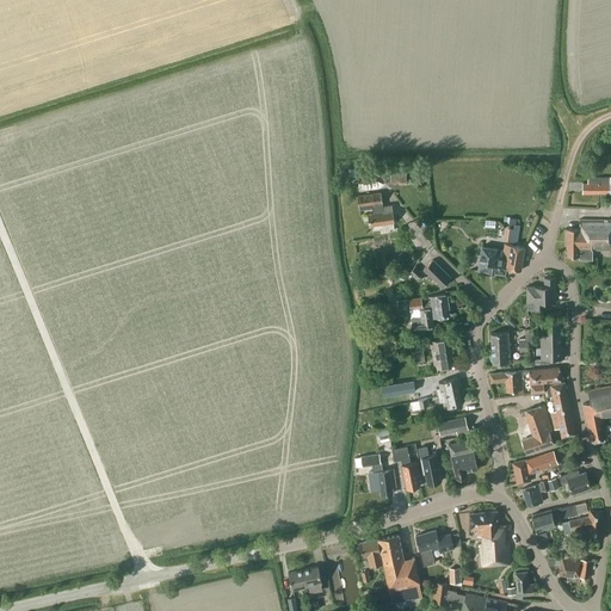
[(394,170),(396,185),(407,183),(405,168),(394,170)]
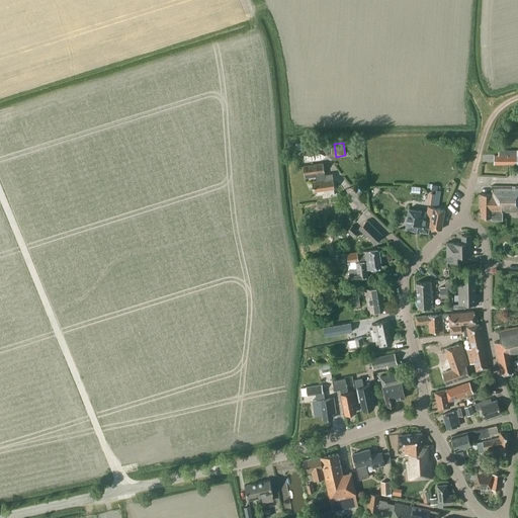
[(494,155),(494,164),(517,164),(517,150),(498,150),(498,155),(494,155)]
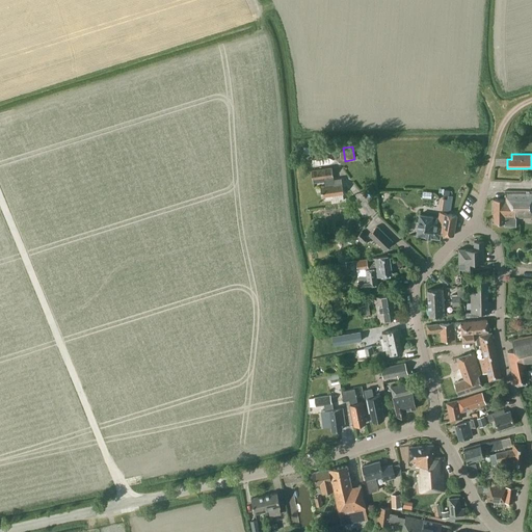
[(333,201),(344,200),(343,193),(341,179),(334,180),(331,167),(312,170),(313,182),(324,181),(325,185),(320,186),(322,196),(333,194),(333,201)]
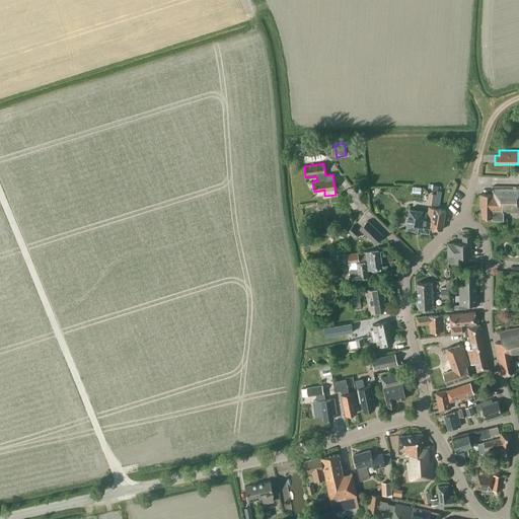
[(440,204),(443,186),(432,183),(429,202),(440,204)]
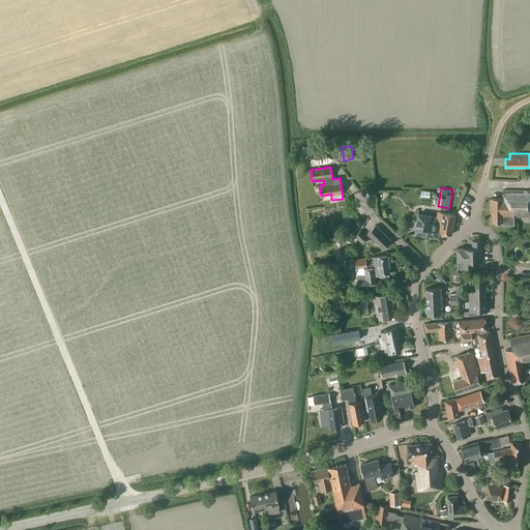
[(491,223),(503,223),(503,225),(513,225),(513,216),(529,216),(529,190),(503,190),(503,198),(492,198),(491,223)]
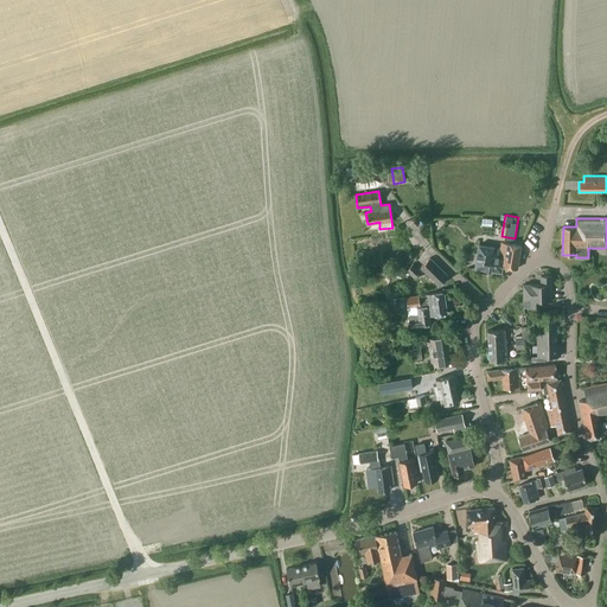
[(517,268),(522,246),(502,243),(500,248),(496,248),(496,247),(480,244),(477,267),(503,272),(504,266),(517,268)]
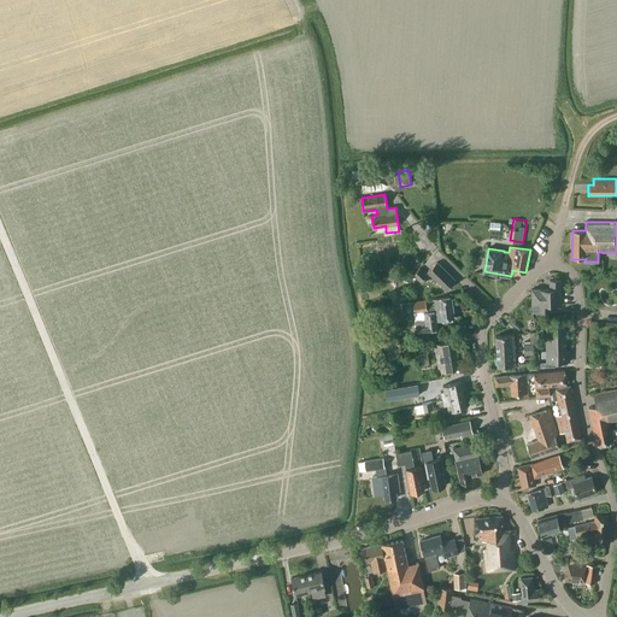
[(428,271),(446,291),(456,281),(436,262),(428,271)]
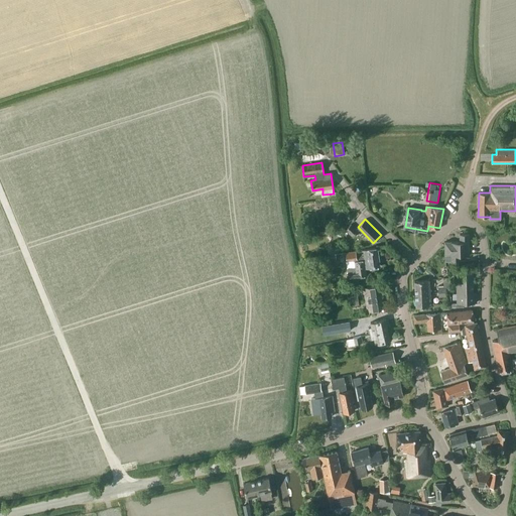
[(352,238),(358,231),(351,224),(345,230),(352,238)]
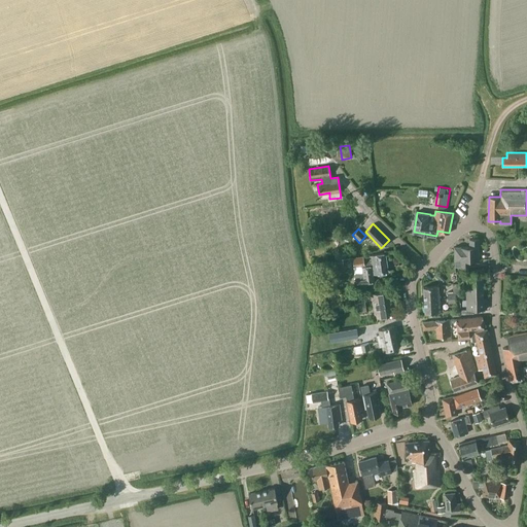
[(469,247),(460,247),(454,247),(454,260),(455,260),(455,267),(470,267),(470,260),(480,260),(479,239),(469,239),(469,247)]
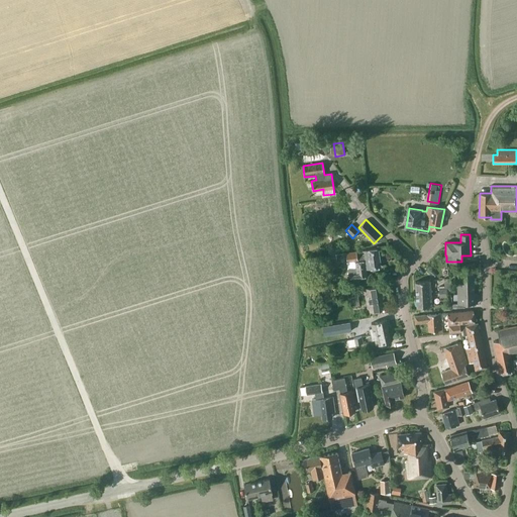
[(378,248),(363,250),(345,252),(350,284),(358,283),(357,278),(367,277),(366,269),(381,267),(378,248)]
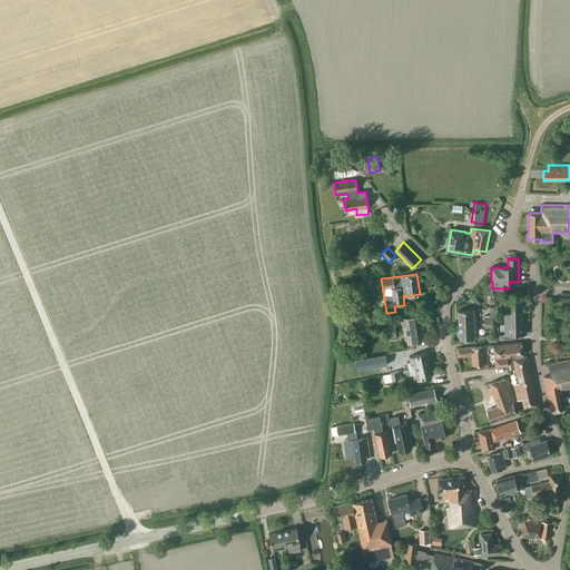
[(522,313),(522,314),(526,314),(526,293),(504,293),(504,304),(508,304),(508,313),(508,314),(522,313)]
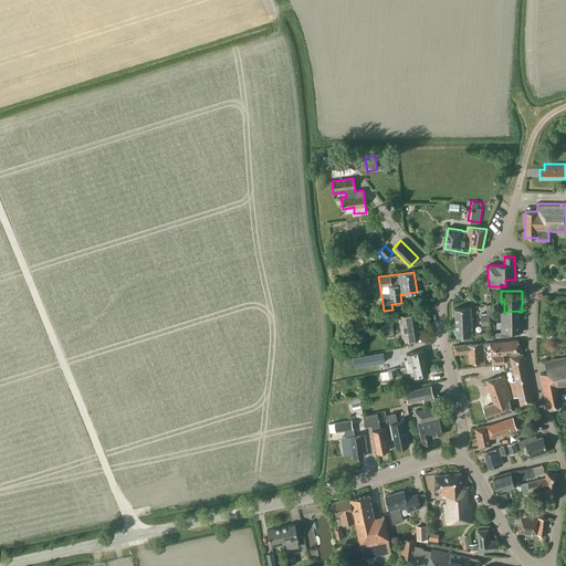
[(454,307),(456,322),(472,321),(471,306),(454,307)]
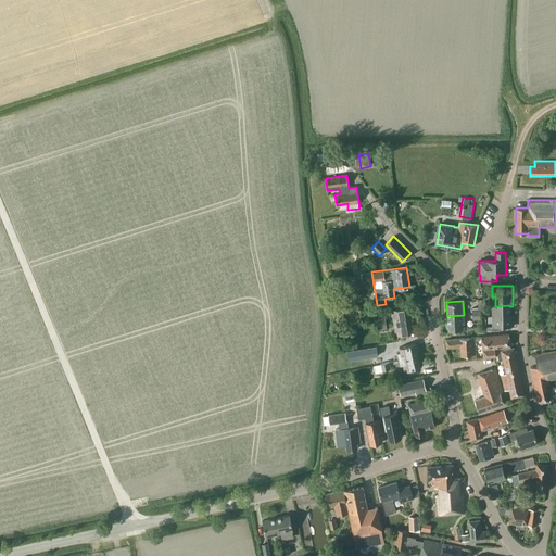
[(509,315),(509,306),(509,305),(495,306),(495,305),(492,305),(492,316),(509,316),(509,315)]
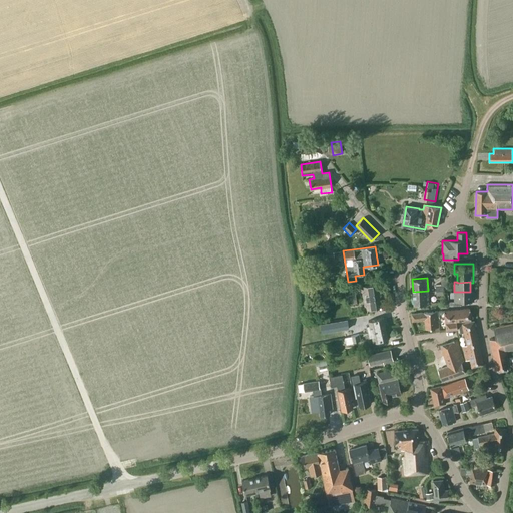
[(361,295),(361,298),(379,295),(379,293),(378,284),(364,286),(364,288),(362,289),(363,295),(361,295)]
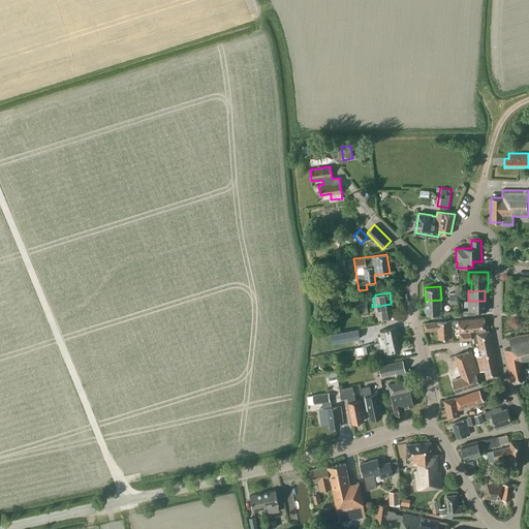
[(441,300),(426,301),(427,314),(442,313),(441,300)]
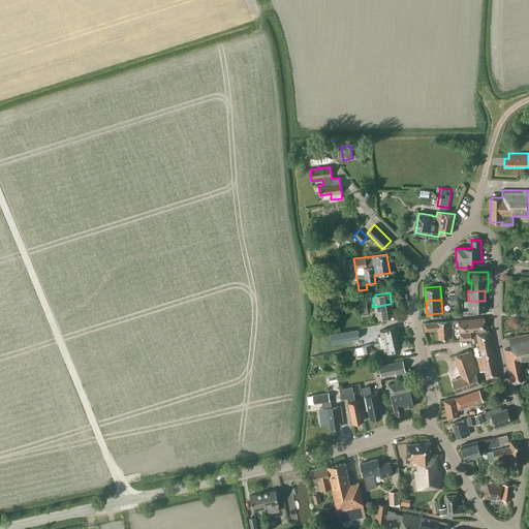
[(485,301),(468,301),(468,310),(489,310),(488,300),(485,300),(485,301)]
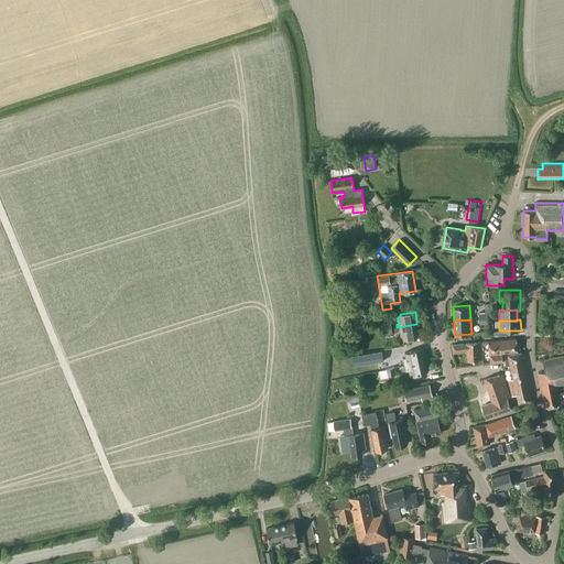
[(383,335),(392,334),(391,323),(381,324),(383,335)]
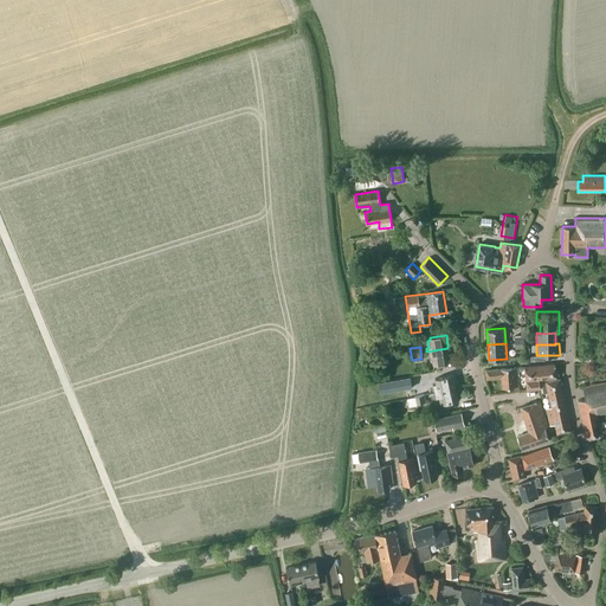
[(447,348),(426,352),(427,355),(430,354),(431,362),(433,361),(433,365),(450,362),(449,352),(447,348)]
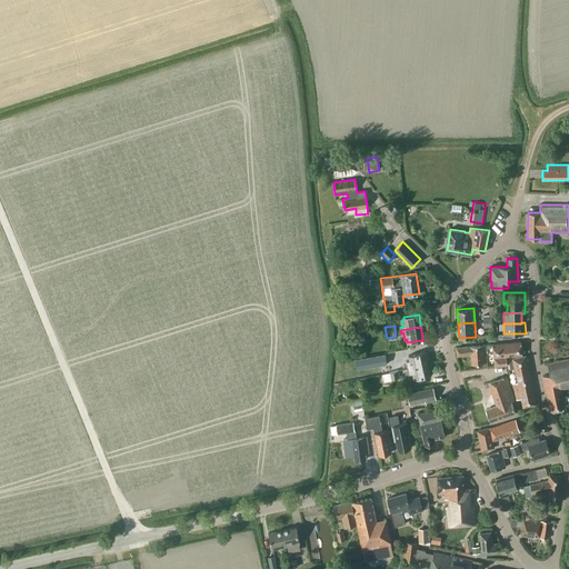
[(521,343),(521,342),(492,345),(496,366),(507,365),(507,357),(522,356),(522,353),(521,343)]
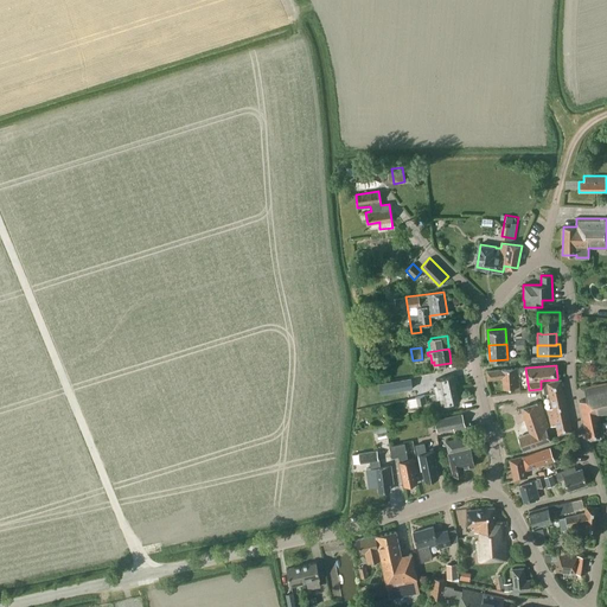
[(519,387),(518,368),(487,371),(487,378),(502,377),(503,389),(515,388),(519,387)]
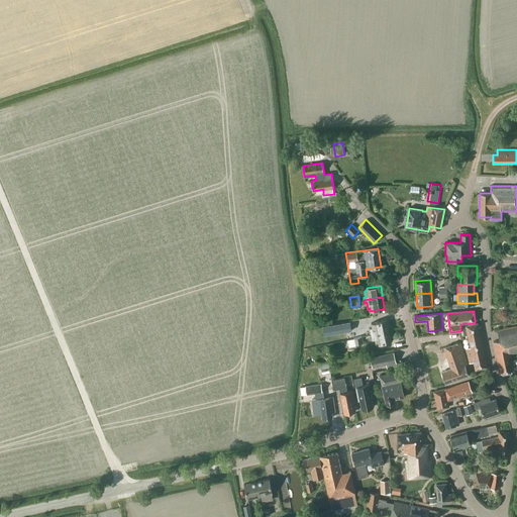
[(371,334),(388,330),(386,319),(371,323),(373,329),(370,330),(371,334)]
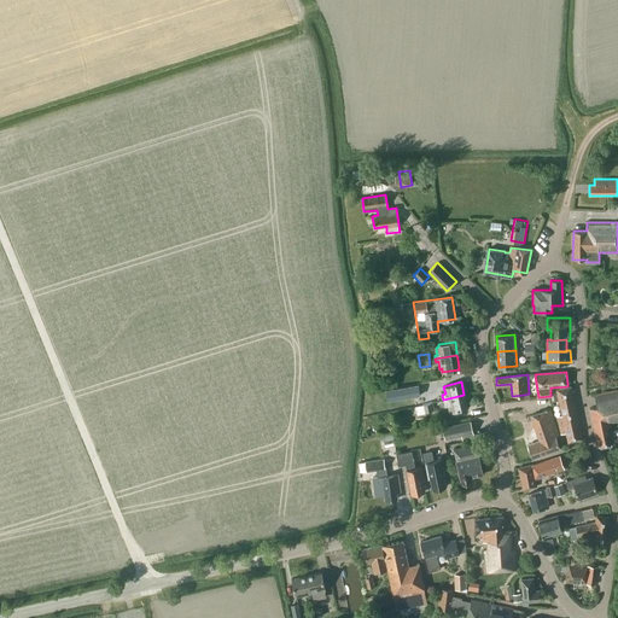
[(569,442),(582,438),(571,386),(552,390),(554,401),(559,400),(563,415),(558,417),(561,433),(566,432),(569,442)]
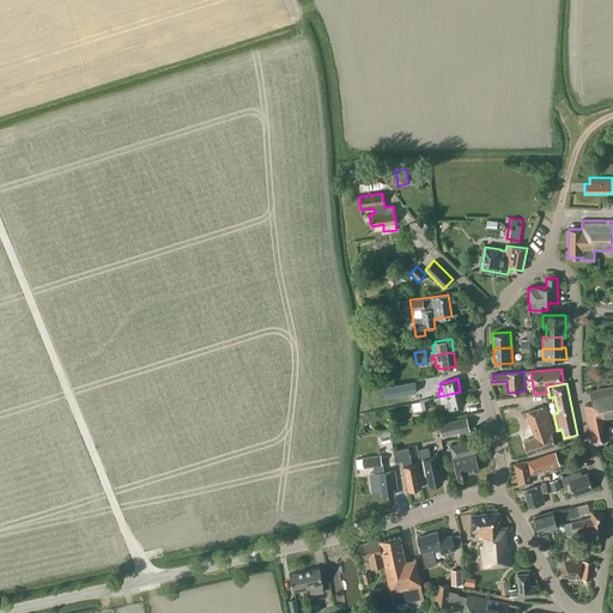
[(607,439),(607,438),(612,437),(612,424),(605,426),(604,419),(612,416),(612,387),(589,392),(592,404),(586,405),(593,443),(607,439)]
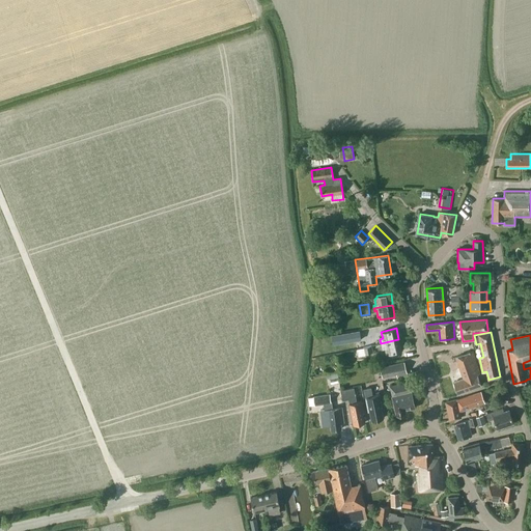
[(361,341),(363,347),(357,350),(358,356),(373,353),(370,339),(361,341)]
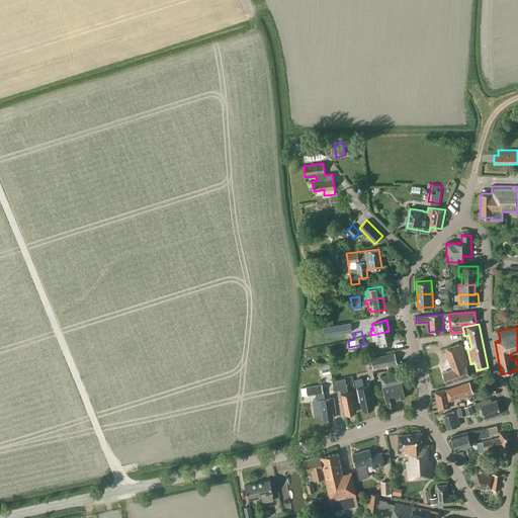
[(392,342),(389,331),(371,335),(372,340),(375,339),(376,345),(392,342)]
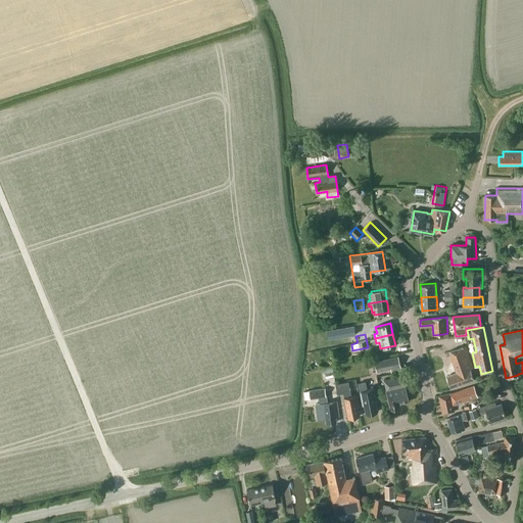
[(450,387),(474,380),(470,369),(472,368),(465,346),(449,351),(457,373),(446,376),(450,387)]
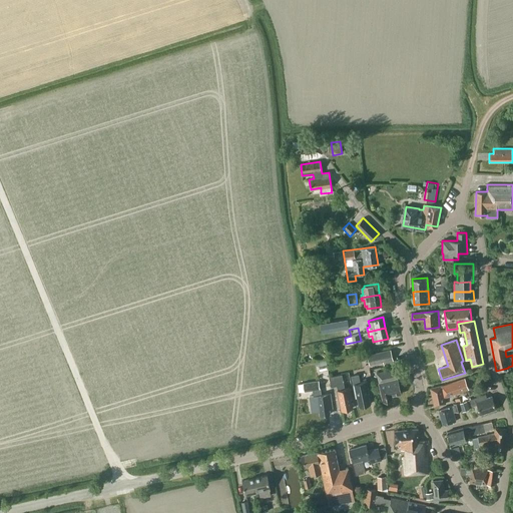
[(384,365),(394,363),(391,350),(367,355),(370,365),(383,362),(384,365)]
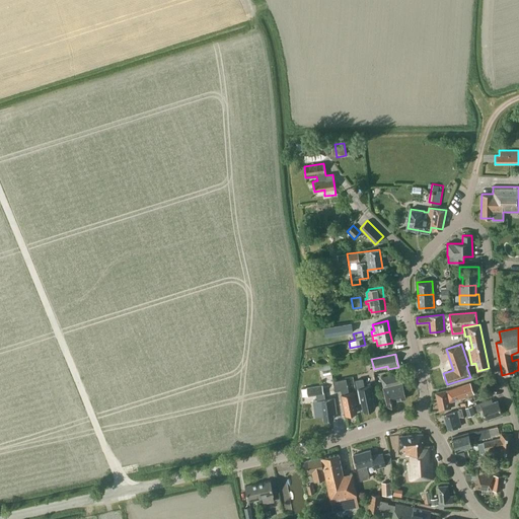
[(395,400),(405,398),(401,383),(399,373),(381,377),(383,387),(387,405),(396,403),(395,400)]
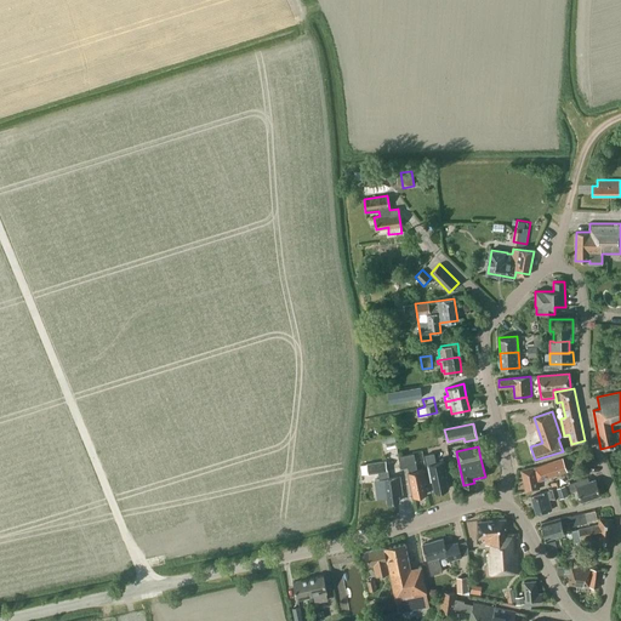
[(408,466),(409,472),(414,496),(427,494),(423,480),(426,480),(423,469),(417,471),(414,453),(399,456),(402,467),(408,466)]
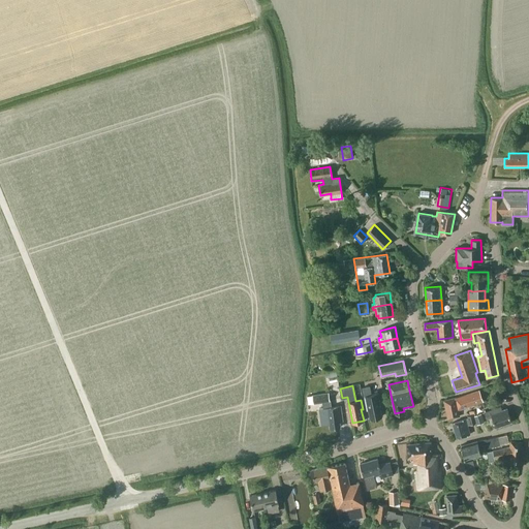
[(370,386),(363,387),(367,408),(368,409),(370,418),(381,416),(379,405),(380,404),(378,393),(371,395),(370,386)]
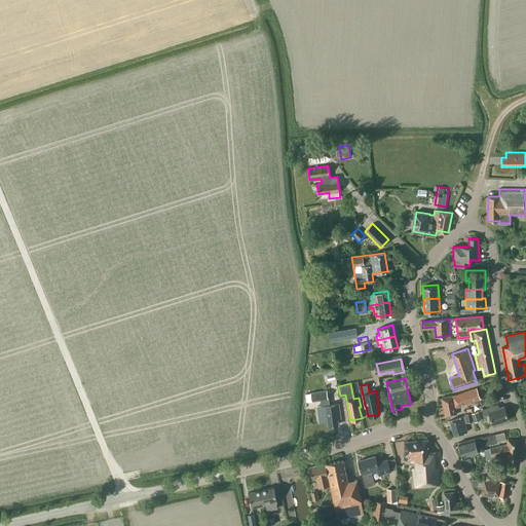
[(442,398),(445,416),(457,414),(455,408),(465,404),(481,399),(477,387),(453,396),(453,395),(442,398)]
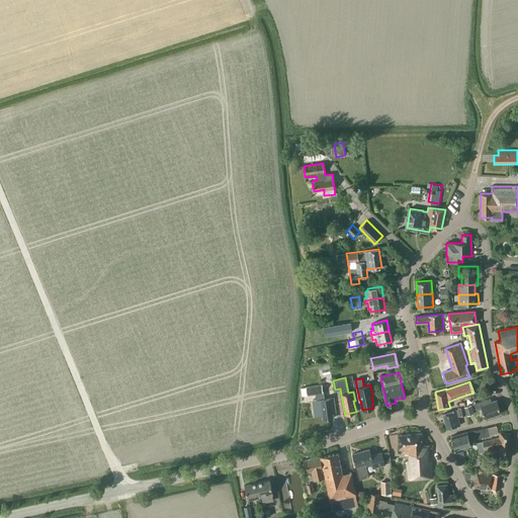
[(322,384),(306,386),(307,395),(317,394),(317,399),(313,400),(315,416),(323,415),(323,419),(333,418),(332,412),(335,412),(333,397),(324,398),(322,384)]
